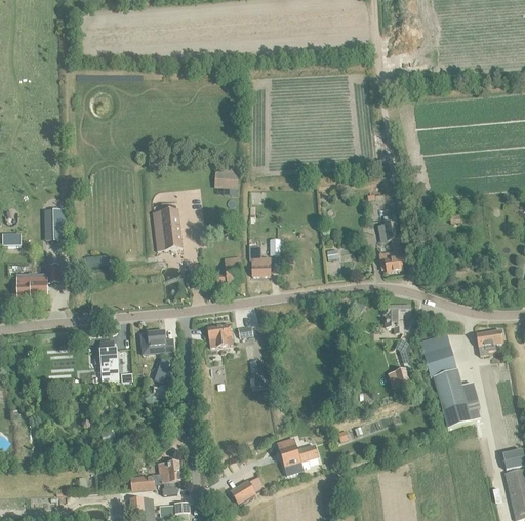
[(214,186),(237,187),(238,170),(215,169),(214,186)]
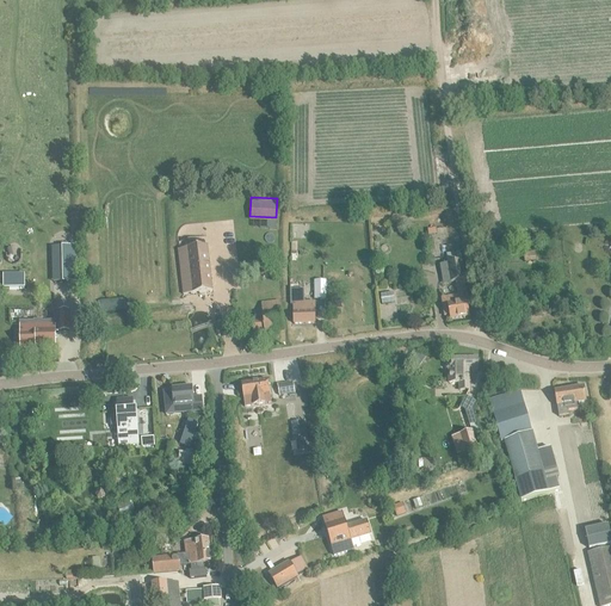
[(66,242),(61,242),(61,243),(61,247),(62,278),(76,278),(75,243),(67,243),(67,242),(66,242)]
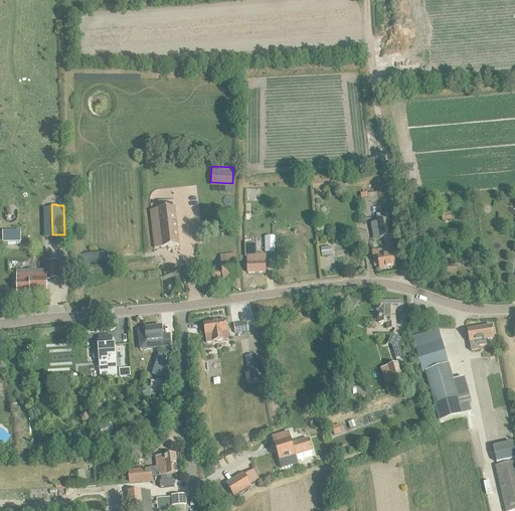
[(151,207),(155,245),(163,244),(179,242),(175,204),(158,206),(151,207)]
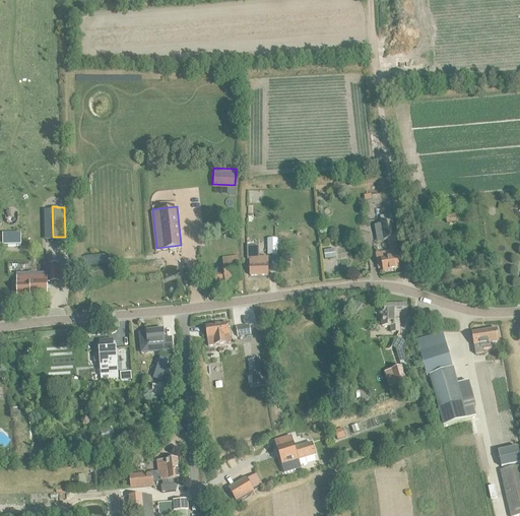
[(385,214),(380,215),(381,221),(380,221),(383,238),(387,237),(389,248),(385,249),(375,251),(377,264),(381,263),(382,269),(398,266),(396,254),(399,253),(391,212),(385,213),(385,214)]
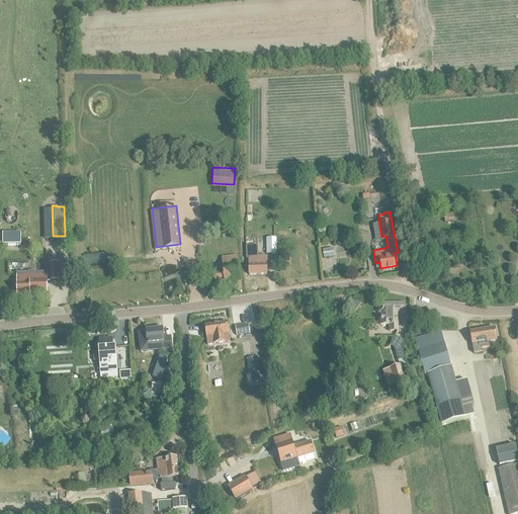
[(20,230),(2,231),(3,242),(21,242),(20,230)]
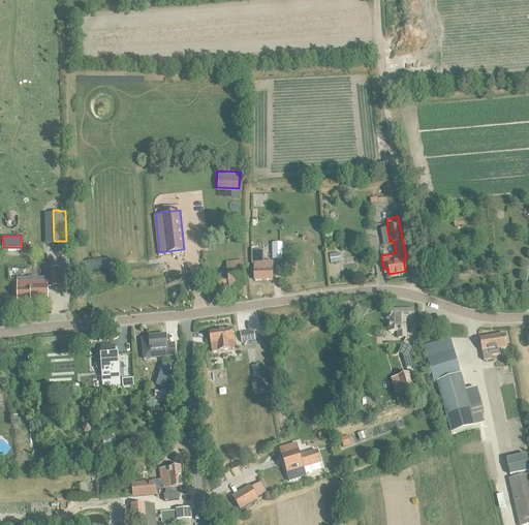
[(271,240),(272,256),(281,255),(281,240),(271,240)]
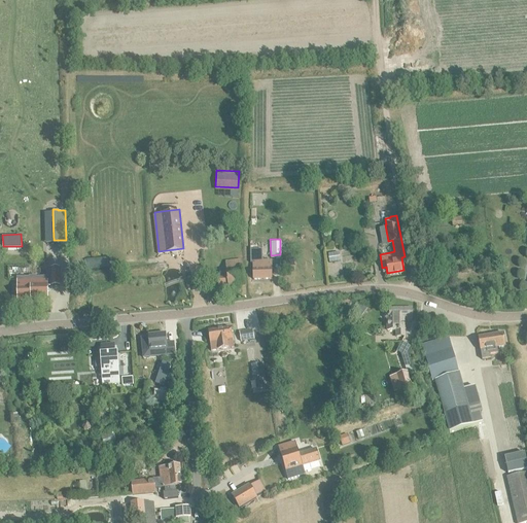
[(261,247),(251,247),(251,259),(252,259),(252,276),(271,276),(270,257),(261,257),(261,247)]
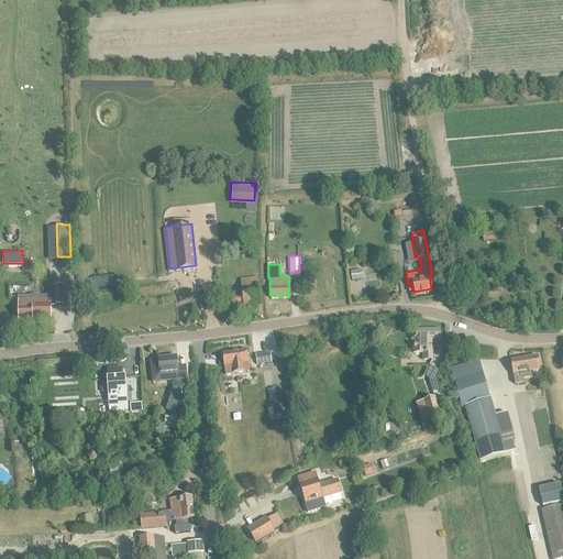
[(351,269),(352,277),(363,276),(362,266),(351,269)]
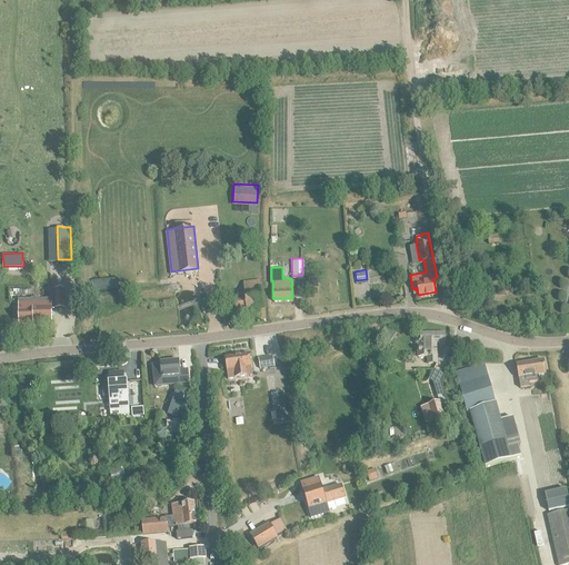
[(91,277),(92,287),(118,286),(118,276),(91,277)]
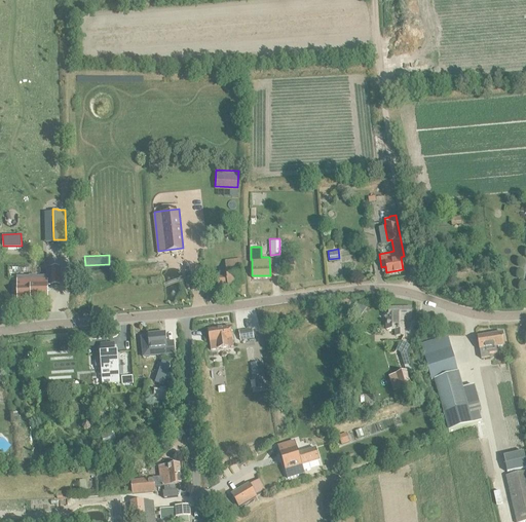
[(216,273),(217,283),(234,281),(234,285),(239,285),(238,281),(242,280),(239,256),(224,258),(225,272),(216,273)]
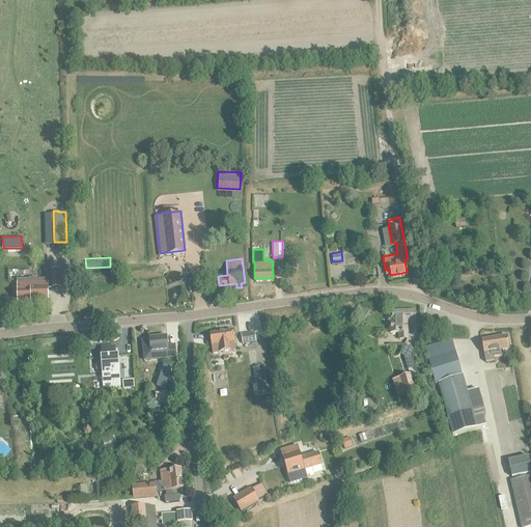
[(29,277),(17,277),(17,279),(18,299),(38,299),(48,298),(48,284),(60,284),(60,267),(47,267),(47,276),(35,276),(35,275),(29,275),(29,277)]
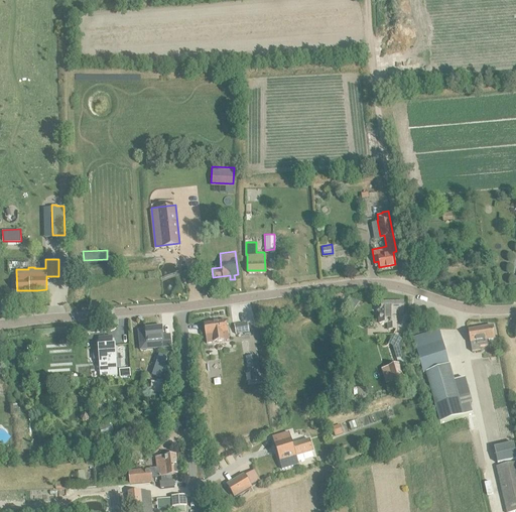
[(349,293),(343,302),(352,308),(358,300),(349,293)]
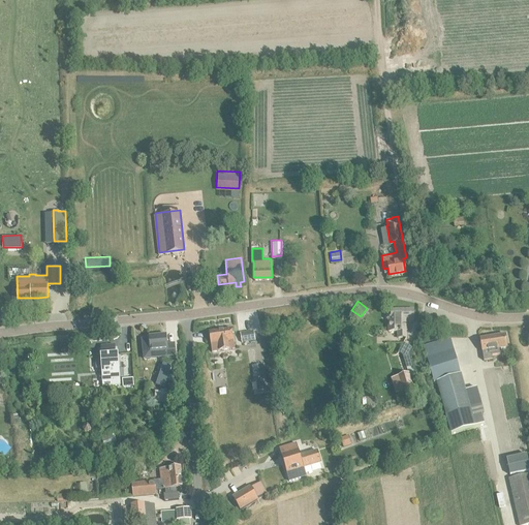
[(385,313),(385,317),(387,318),(387,329),(397,329),(397,335),(406,335),(406,329),(406,317),(412,317),(412,306),(390,306),(390,311),(387,311),(385,313)]
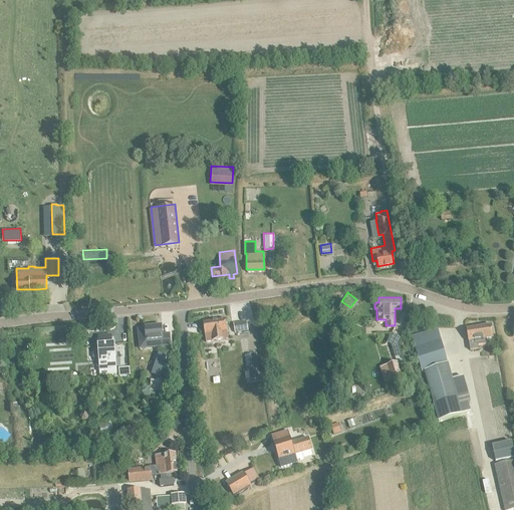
[(227,335),(224,316),(202,319),(205,338),(227,335)]
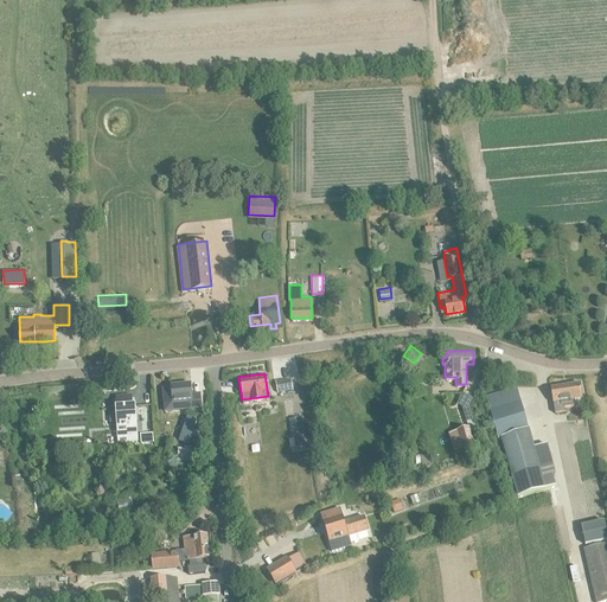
[(275,378),(278,389),(293,386),(291,376),(275,378)]
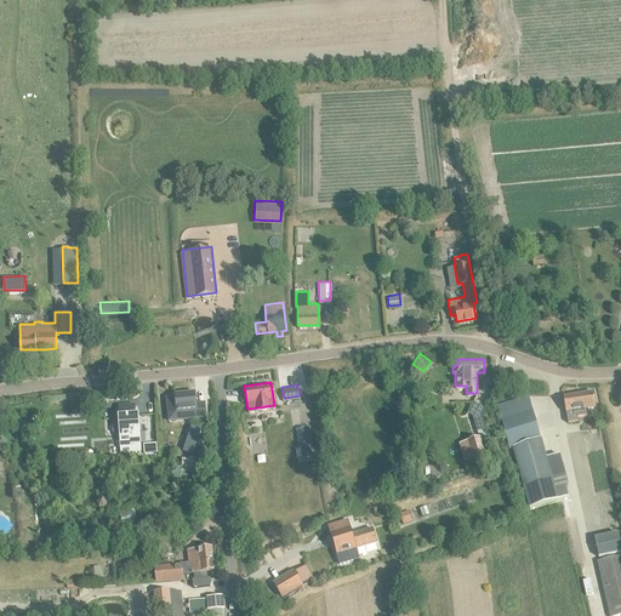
[(586,406),(596,405),(593,389),(562,394),(564,409),(565,409),(568,420),(577,418),(576,414),(586,412),(586,406)]
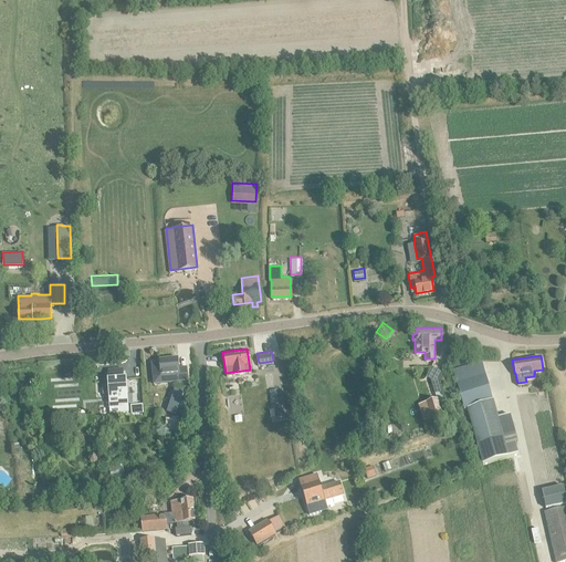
[(159,358),(152,358),(153,372),(160,372),(171,372),(171,376),(173,378),(188,377),(187,364),(178,365),(177,356),(159,357),(159,358)]
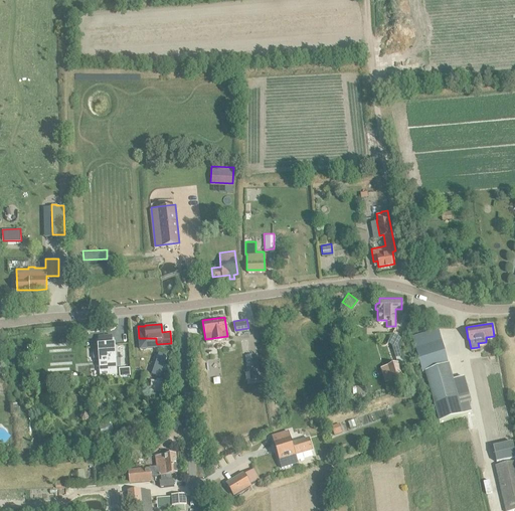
[(411,335),(420,369),(423,369),(424,368),(439,419),(472,409),(469,400),(471,400),(464,374),(452,377),(438,327),(413,334),(411,335)]
